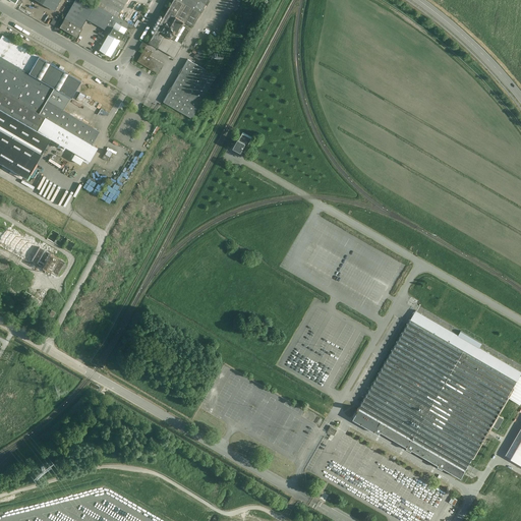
[(38,0),(55,10),(60,0),(38,0)]
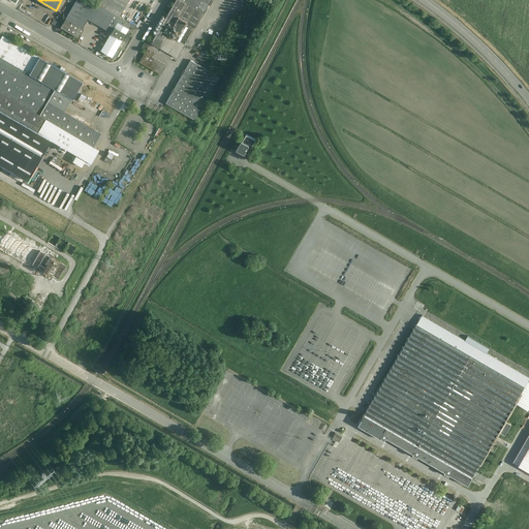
[(92,0),(90,5),(81,0),(75,0),(60,27),(79,37),(89,20),(111,31),(100,51),(113,58),(132,24),(120,17),(128,0),(92,0)]
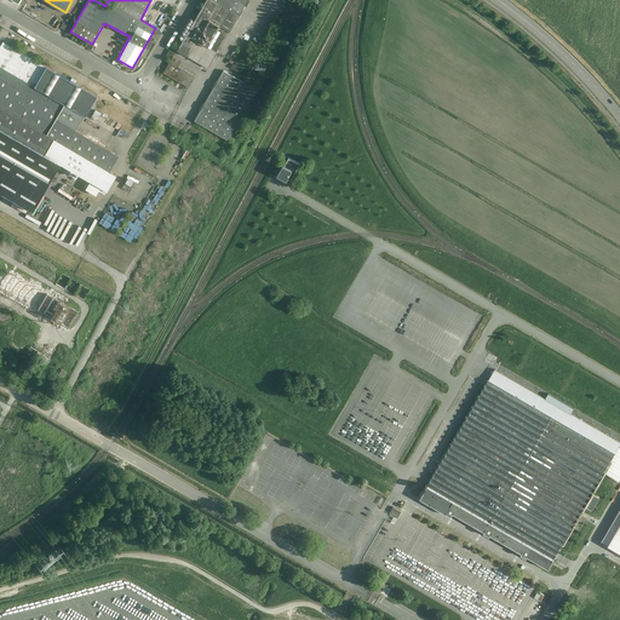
[(206,0),(177,50),(208,68),(248,0),(206,0)]
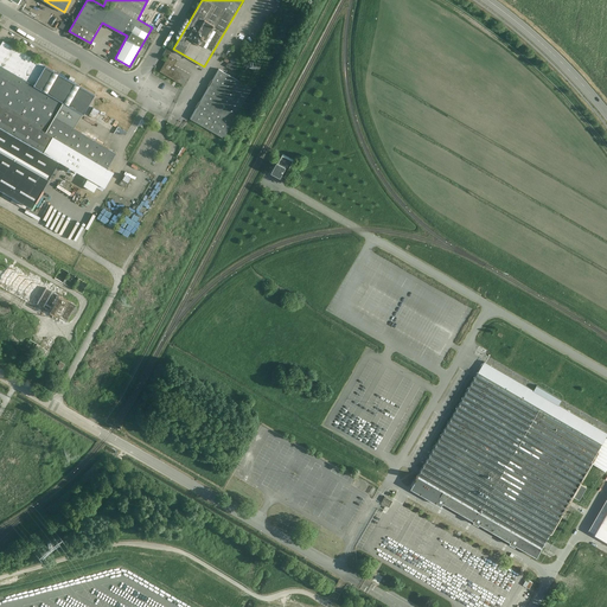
[(0,187),(34,209),(62,161),(89,177),(84,185),(97,192),(100,186),(106,190),(116,171),(110,167),(119,152),(76,127),(96,93),(6,40),(0,49),(0,187)]
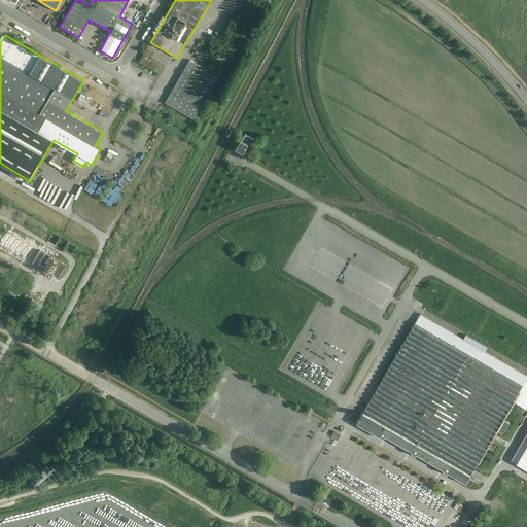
[(138,62),(161,74),(167,63),(151,55),(154,50),(146,47),(138,62)]
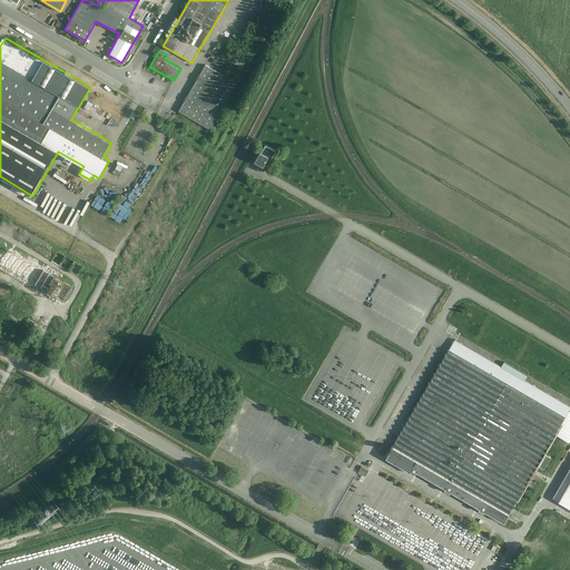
[(210,128),(238,80),(208,62),(180,110),(210,128)]
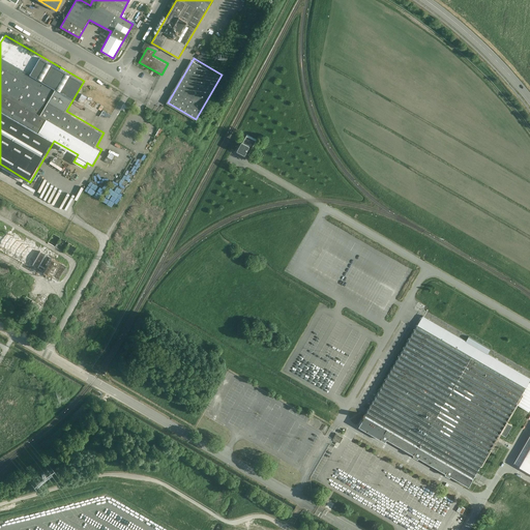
[(78,102),(84,105),(87,96),(81,94),(78,102)]
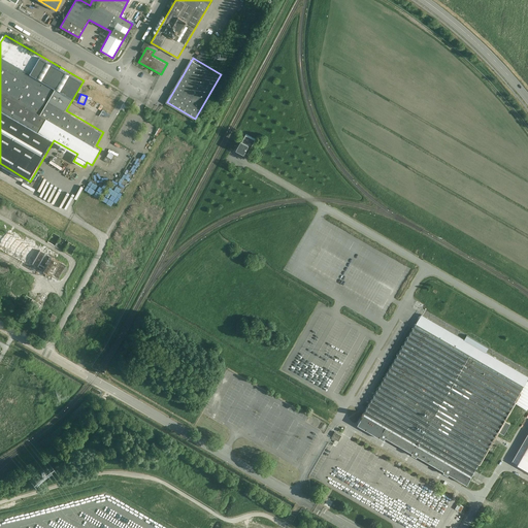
[(250,154),(257,139),(248,134),(239,149),(250,154)]
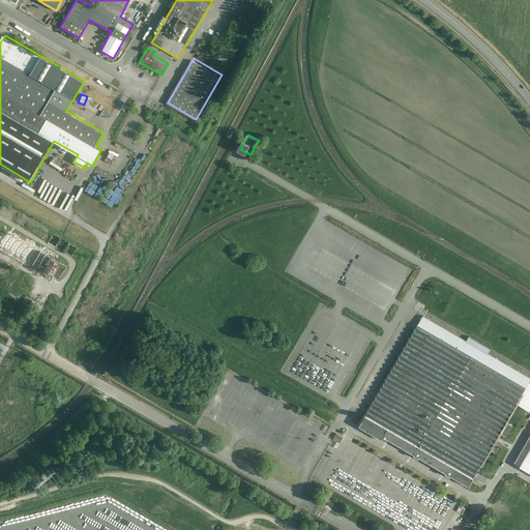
[(110,164),(114,154),(109,152),(105,160),(110,164)]
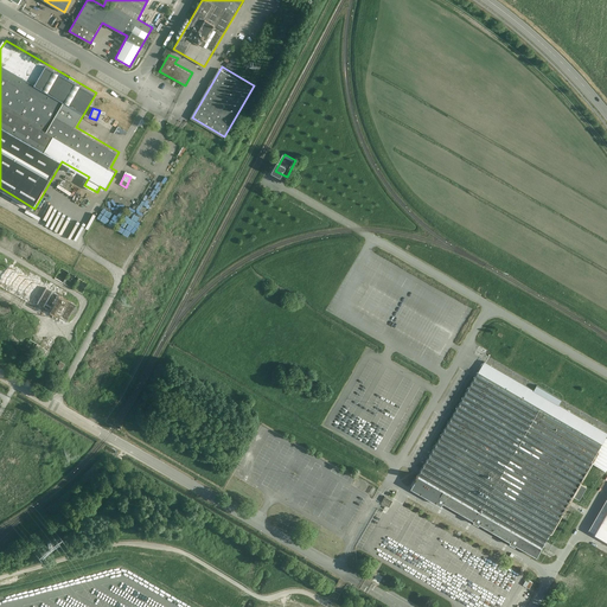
[(75,304),(7,264),(0,275),(0,282),(52,313),(49,319),(62,326),(75,304)]
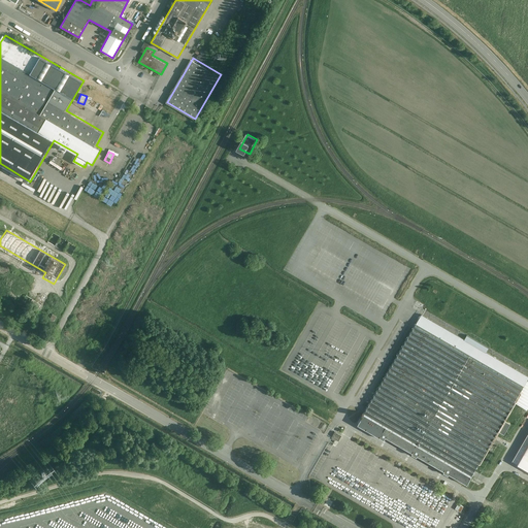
[(39,294),(30,288),(23,300),(40,310),(43,303),(36,299),(39,294)]
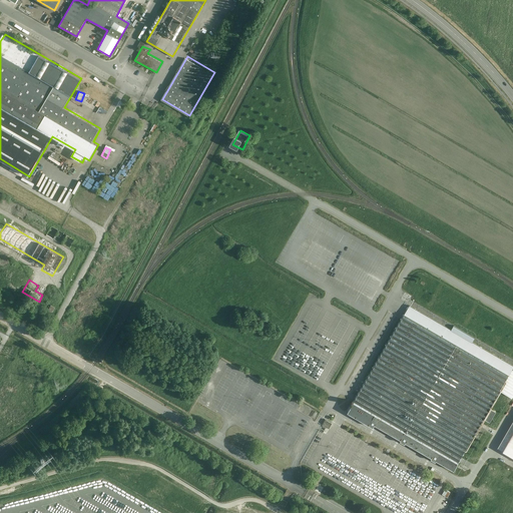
[(512,365),(472,341),(474,337),(452,325),(450,329),(408,304),(345,408),(454,470),(512,365)]
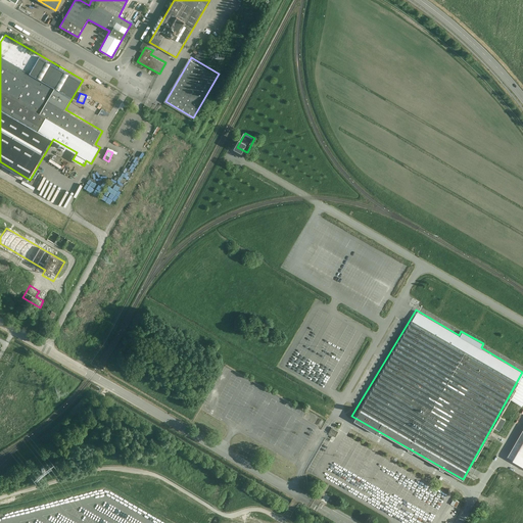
[(339,431),(332,427),(329,433),(334,436),(336,437),(339,431)]
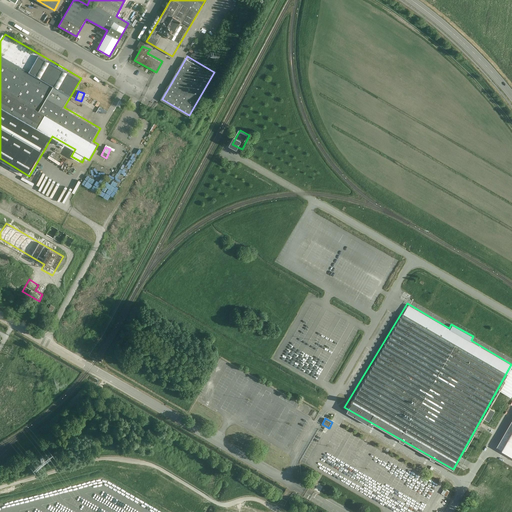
[(511,455),(511,423),(498,447),(511,455)]
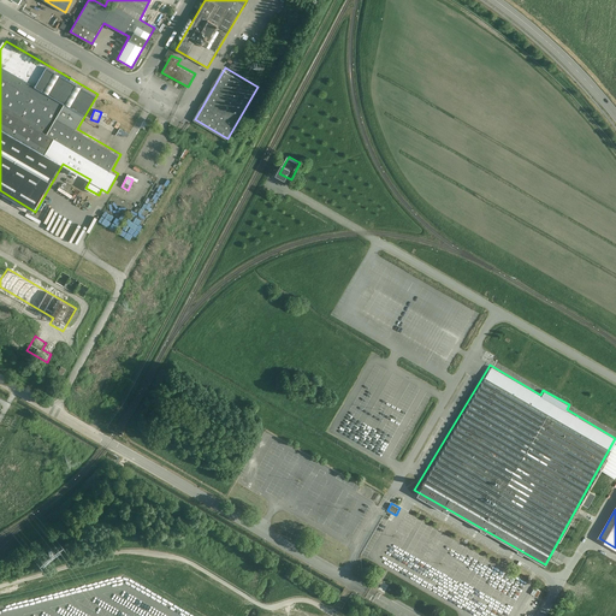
[(383,582),(378,591),(385,594),(390,586),(383,582)]
